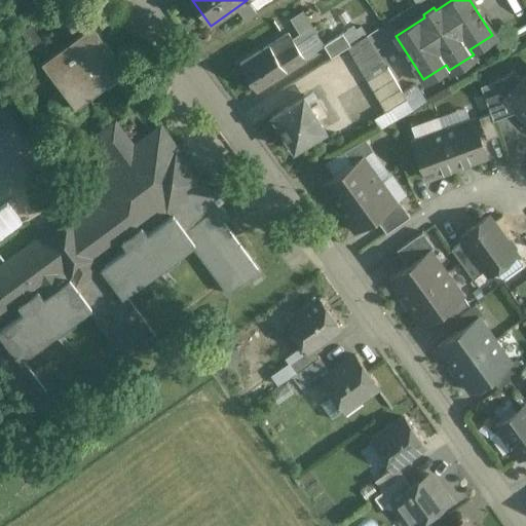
[(293,37),(305,57),(325,44),(303,8),(290,16),(300,32),(293,37)]
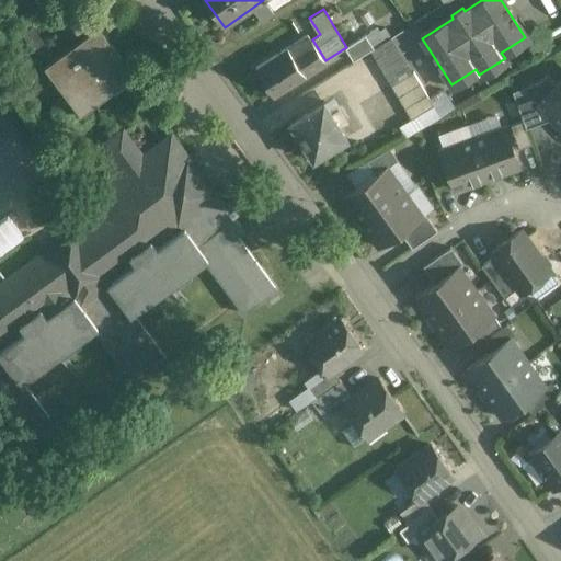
[(99,25),(45,66),(80,114),(134,75),(99,25)]
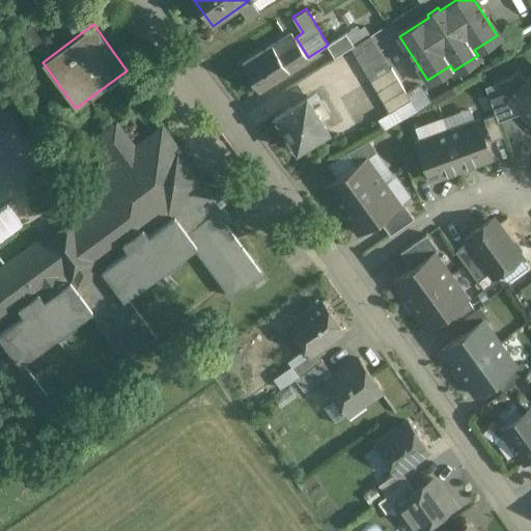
[(290,34),(242,65),(259,92),(308,61),(290,34)]
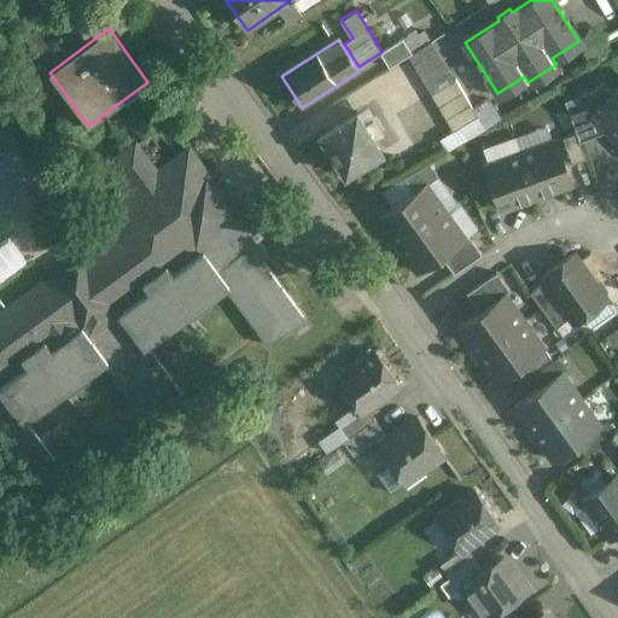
[(402,41),(380,54),(389,69),(408,57),(412,54),(402,41)]
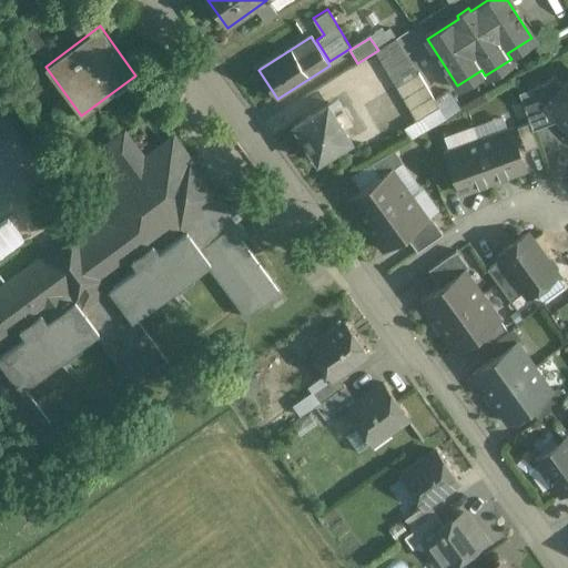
[(416,75),(395,39),(378,50),(375,52),(396,88),(416,75)]
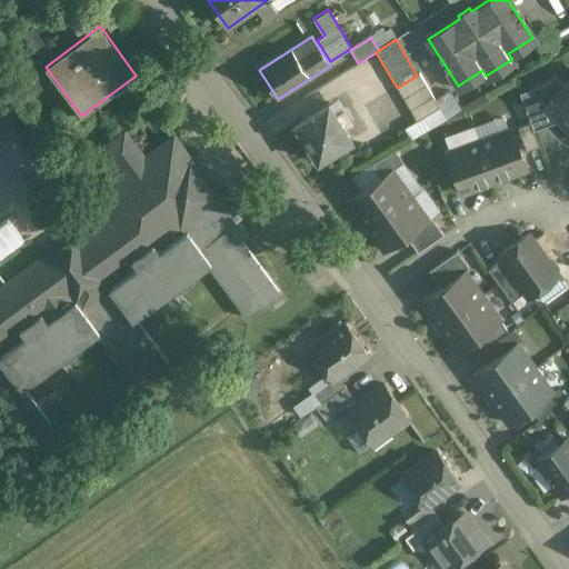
[(552,70),(519,101),(545,128),(556,118),(568,131),(568,73),(562,81),(552,70)]
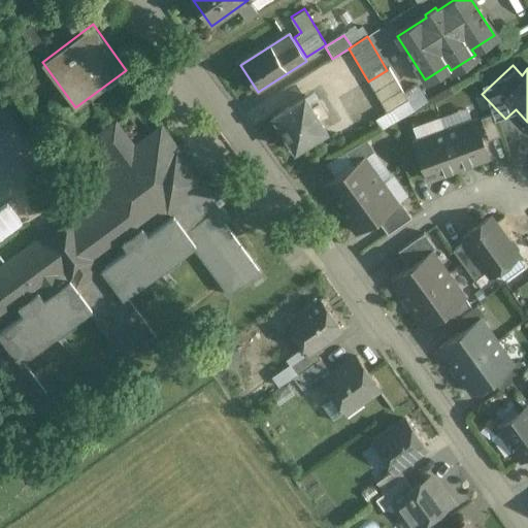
[(387,70),(368,81),(387,113),(408,101),(389,69),(387,70)]
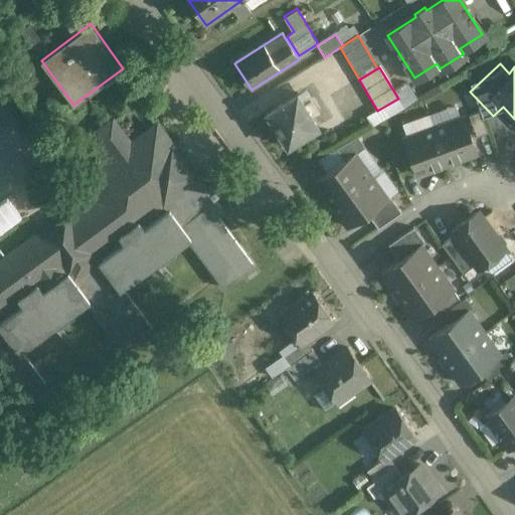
[(297,94),(266,113),(273,124),(272,125),(279,135),(287,146),(317,128),(311,117),(319,112),(311,101),(304,105),(297,94)]
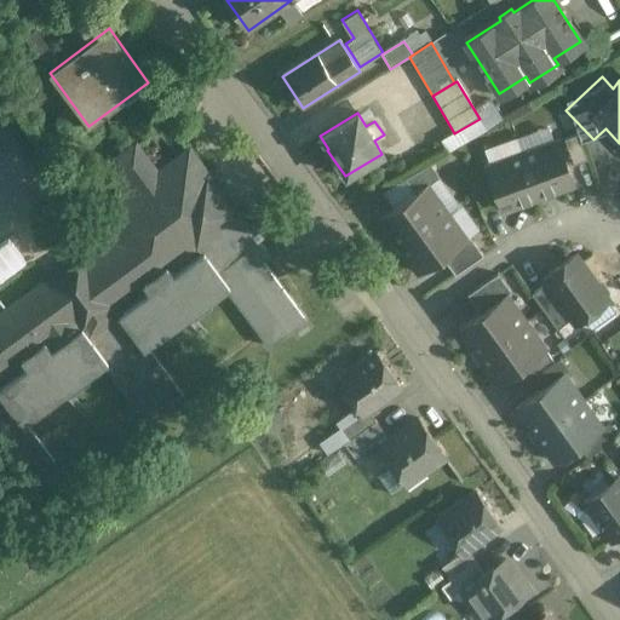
[(578,135),(564,139),(574,166),(587,161),(578,135)]
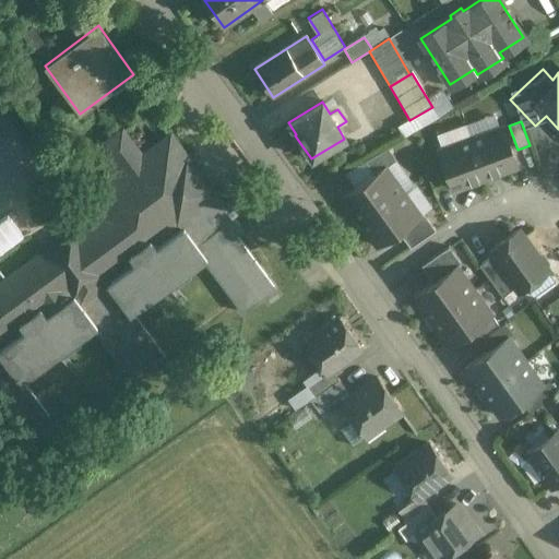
[(502,128),(471,140),(486,178),(516,167),(502,128)]
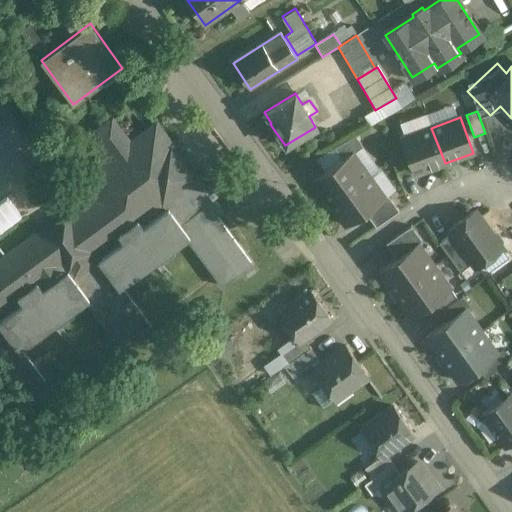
[(0,259),(0,381),(22,412),(51,391),(20,348),(88,299),(123,348),(152,327),(120,285),(188,236),(224,285),(252,265),(216,215),(222,211),(195,173),(157,122),(130,142),(113,119),(94,133),(112,156),(80,180),(96,200),(44,237),(39,231),(0,259)]
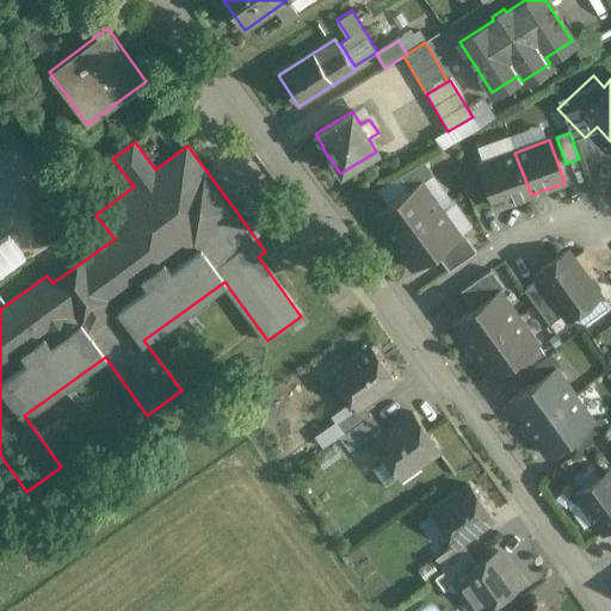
[(514,153),(480,166),(495,208),(531,195),(514,153)]
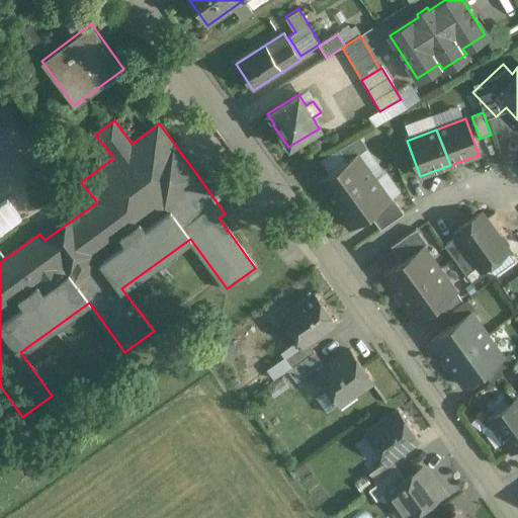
[(359,138),(338,150),(346,162),(356,155),(357,156),(367,149),(359,138)]
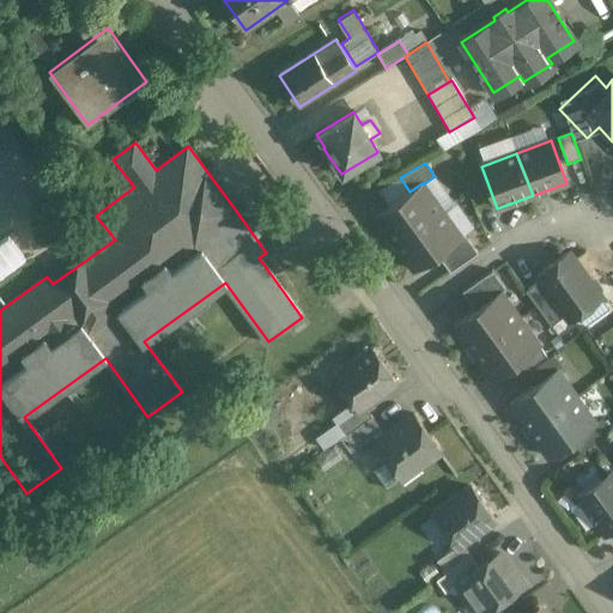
[(410,192),(375,217),(389,236),(388,236),(387,241),(390,247),(441,210),(423,184),(422,183),(410,192)]
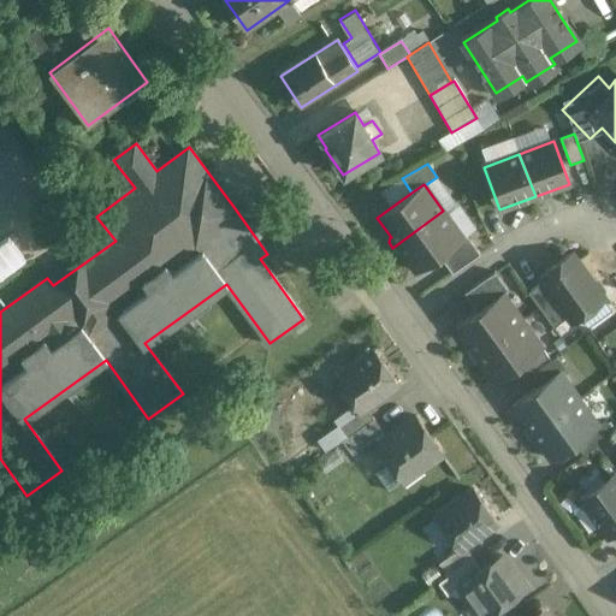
[(443,211),(392,248),(397,254),(402,254),(403,253),(416,272),(439,255),(463,238),(443,211)]
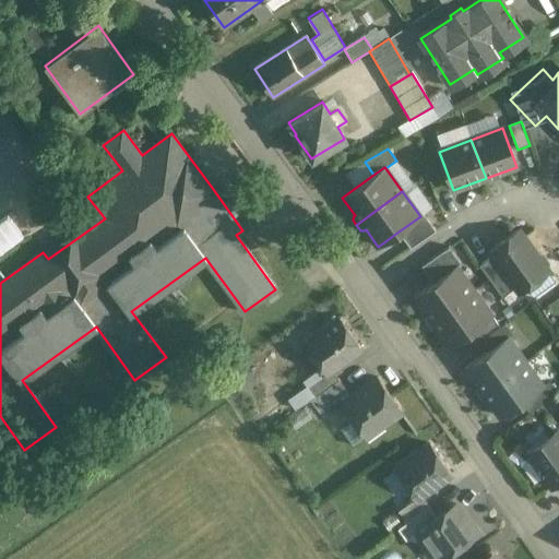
[(420,216),(399,232),(411,249),(436,230),(424,214),(420,216)]
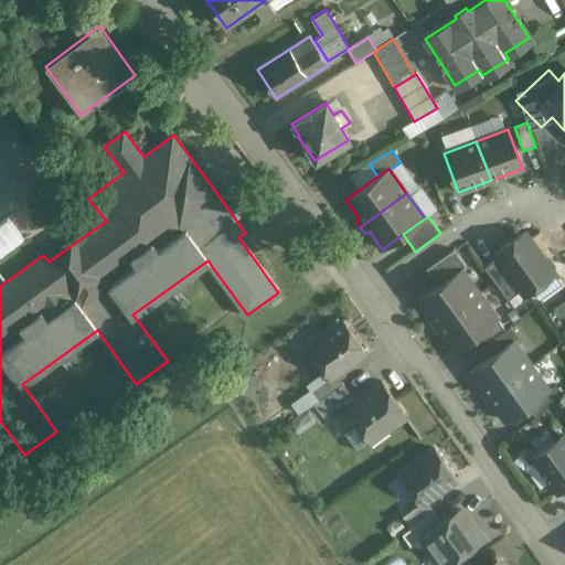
[(519,236),(494,254),(522,290),(524,295),(553,274),(552,272),(552,267),(546,259),(542,258),(528,237),(519,236)]
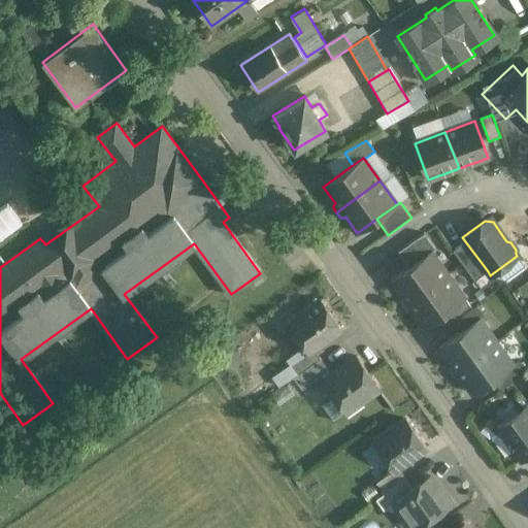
[(424,233),(398,252),(409,266),(431,251),(431,252),(435,249),(424,233)]
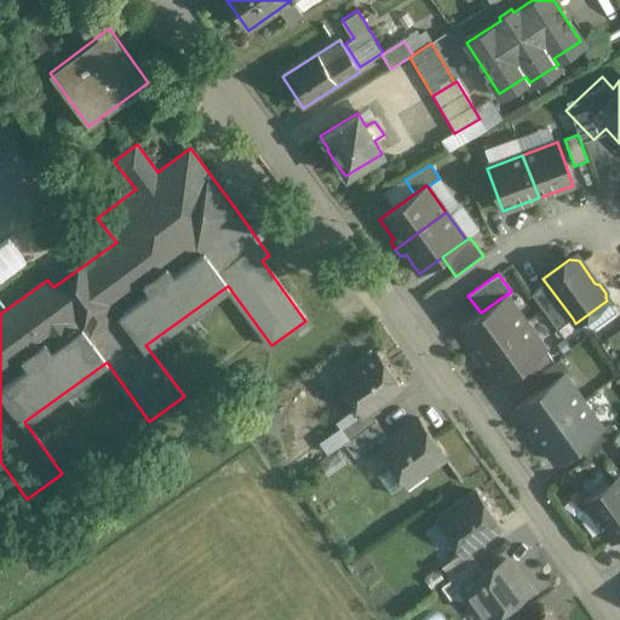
[(547,283),(532,294),(557,331),(573,319),(547,283)]
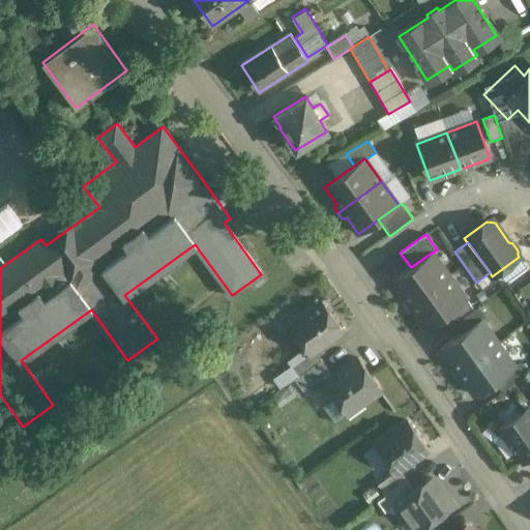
[(411,267),(392,281),(405,298),(404,299),(402,303),(405,307),(449,275),(433,253),(433,252),(411,267)]
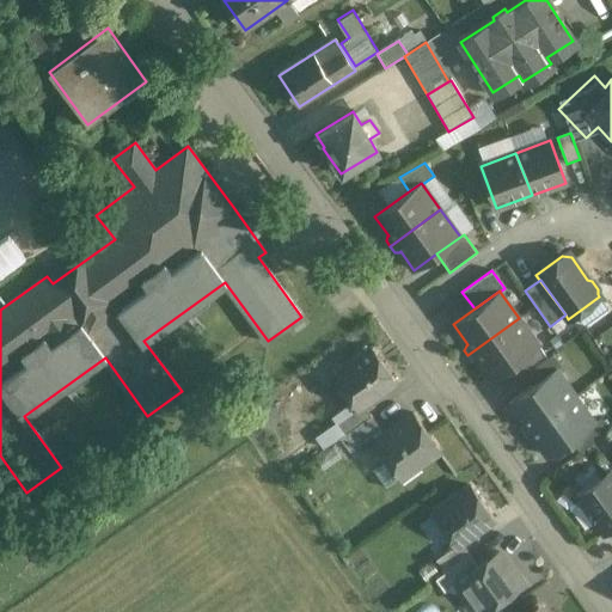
[(519,318),(467,355),(471,361),(476,360),(477,360),(491,379),(515,362),(538,346),(519,318)]
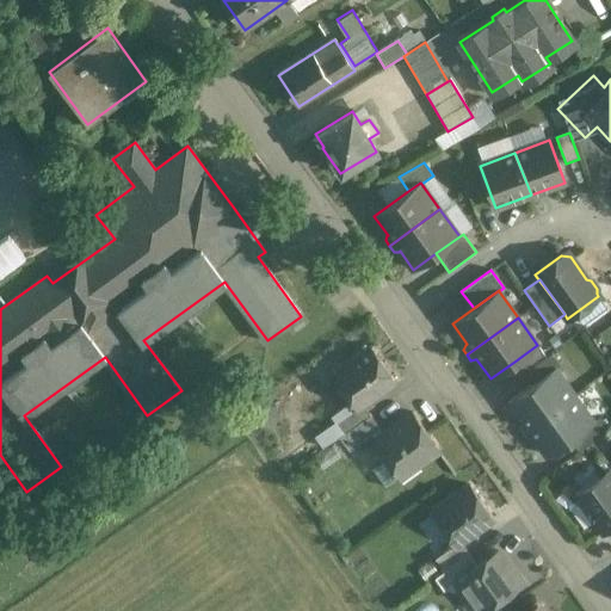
[(537,345),(514,362),(523,372),(545,356),(537,345)]
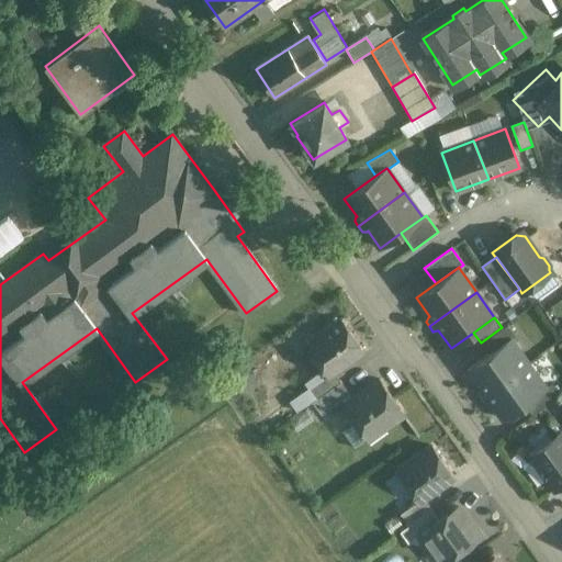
[(341,319),(306,345),(327,374),(327,375),(333,372),(363,350),(341,319)]
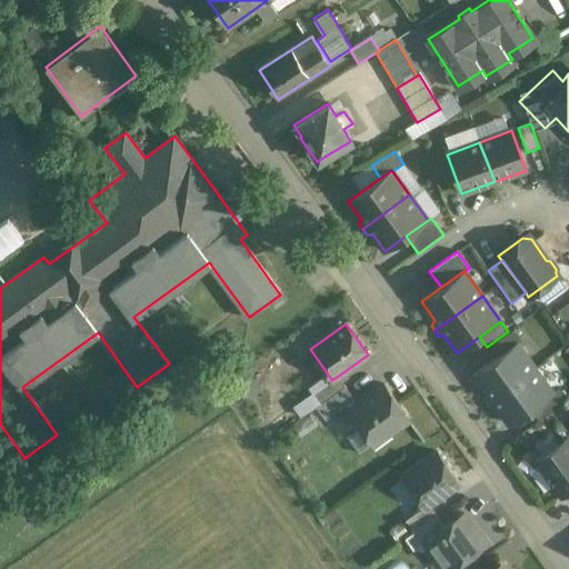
[(513,329),(488,348),(496,358),(516,343),(521,339),(513,329)]
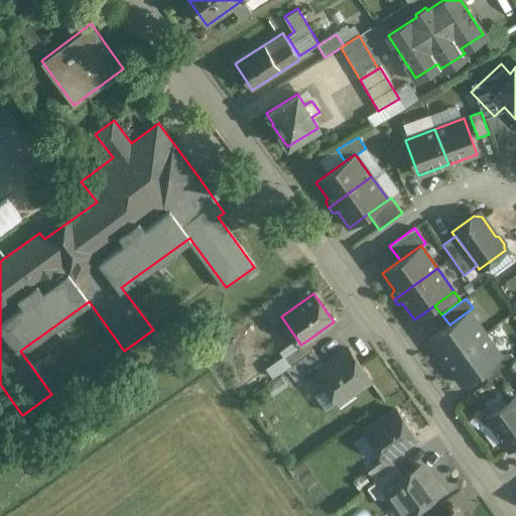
[(449,325),(428,340),(441,357),(440,357),(438,361),(441,365),(485,334),(468,311),(449,325)]
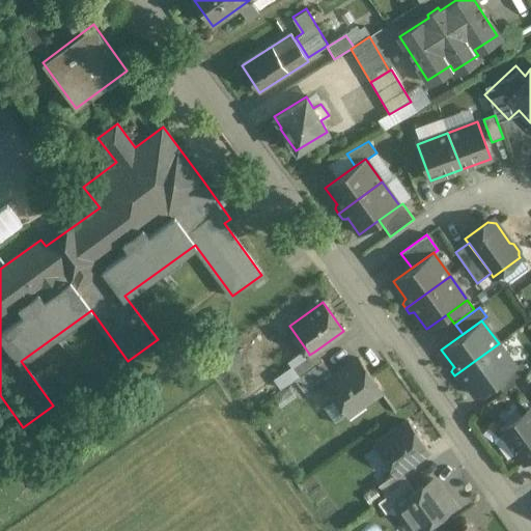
[(499,343),(454,375),(457,381),(462,380),(463,379),(475,396),(496,382),(515,367),(499,343)]
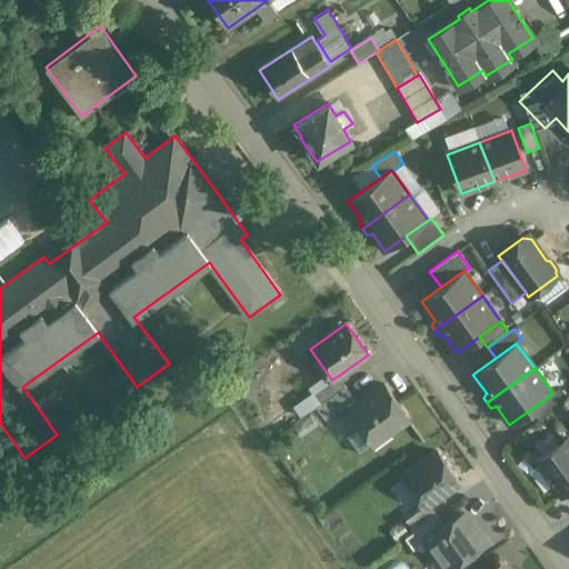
[(331,379),(313,392),(321,403),(345,387),(337,377),(331,380),(331,379)]
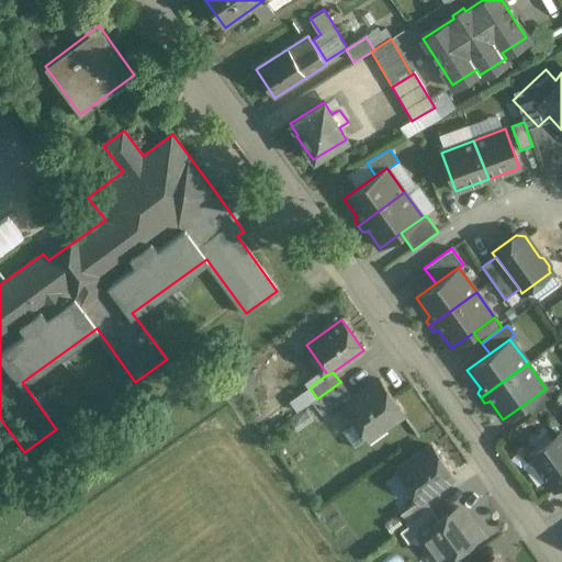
[(379,380),(344,405),(356,422),(341,431),(353,449),(403,414),(379,380)]
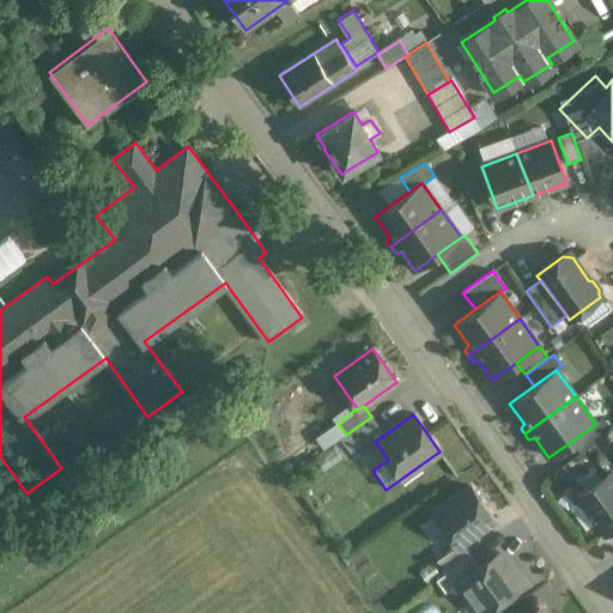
[(371,417),(346,435),(340,438),(351,453),(382,430),(371,417)]
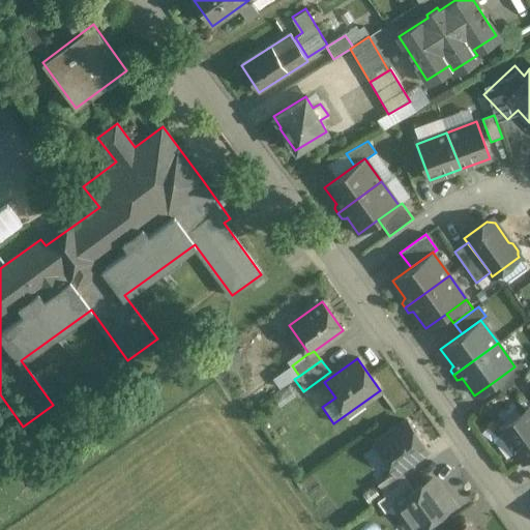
[(514,366),(495,381),(502,390),(527,373),(520,362),(514,366)]
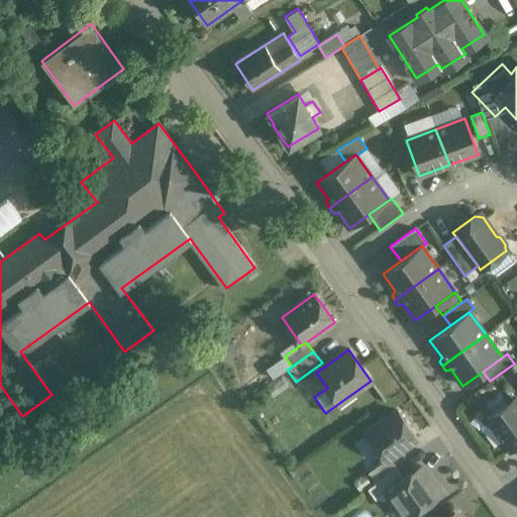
[(516,415),(509,405),(508,403),(487,419),(510,451),(516,445),(516,415)]
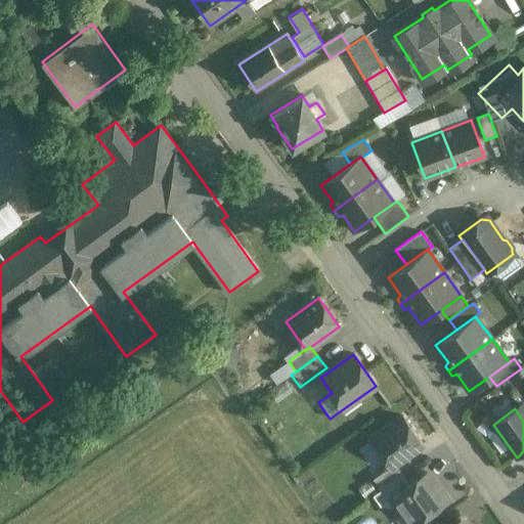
[(402,416),(369,440),(389,467),(390,468),(395,465),(423,444),(402,416)]
